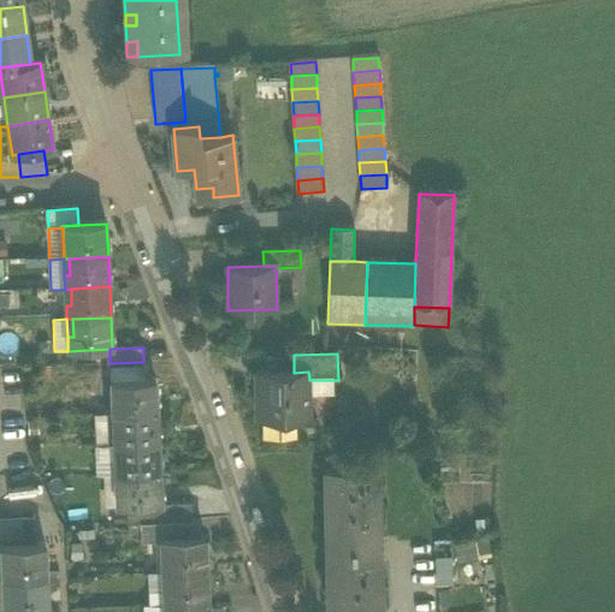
[(258,421),(262,421),(296,420),(309,420),(309,396),(309,380),(308,372),(294,373),(256,373),(258,421)]
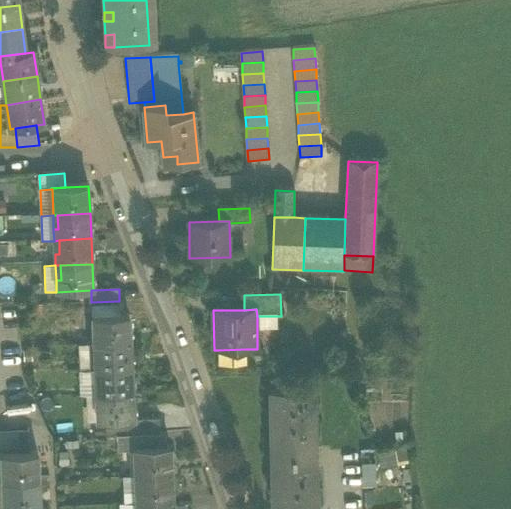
[(277,316),(257,316),(257,329),(277,329),(277,316)]
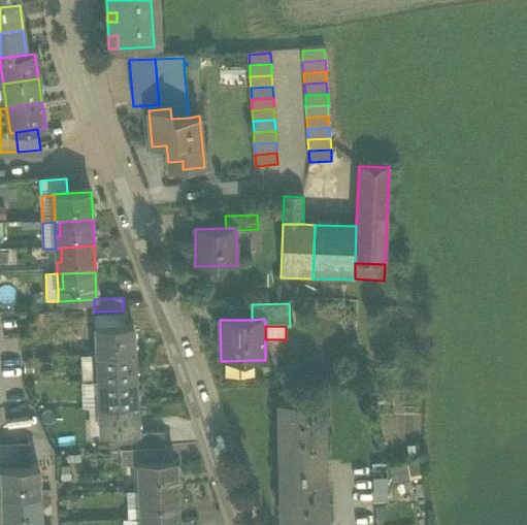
[(97,356),(102,355),(134,354),(133,327),(96,329),(96,331),(100,330),(101,343),(96,343),(97,351),(97,356)]
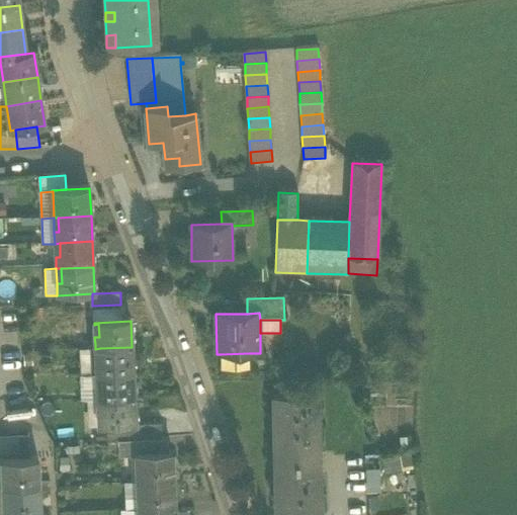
[(84,344),(95,344),(94,337),(94,325),(94,323),(83,323),(84,344)]
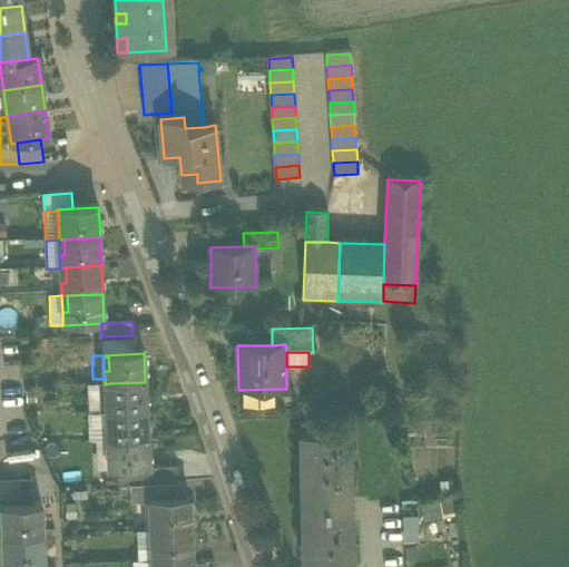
[(106,412),(111,412),(146,411),(145,382),(110,383),(110,400),(106,400),(106,412)]
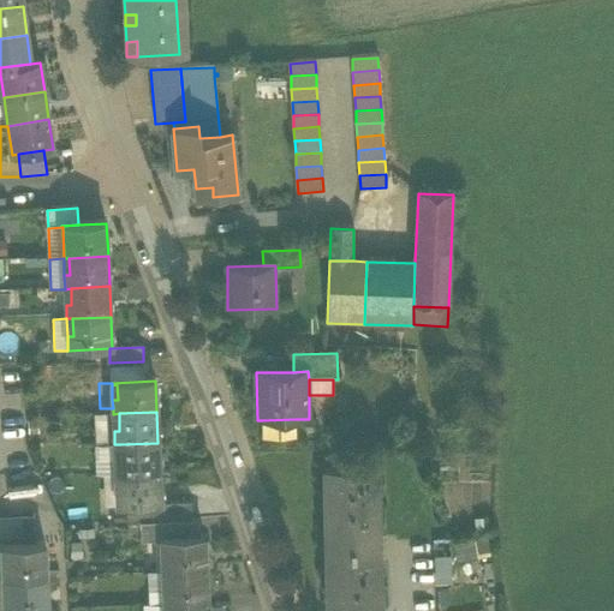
[(95,445),(114,444),(114,431),(113,414),(94,414),(95,445)]
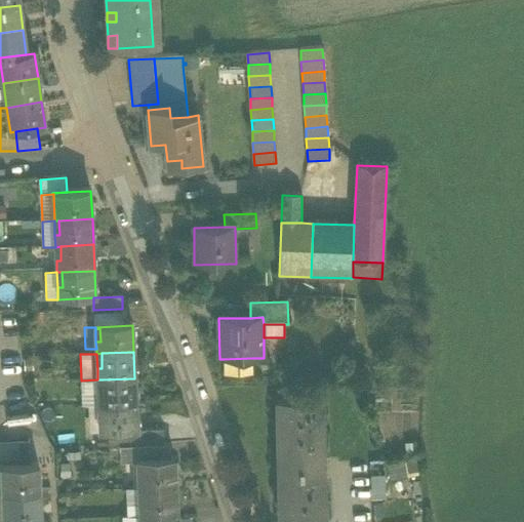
[(252,374),(252,358),(224,359),(224,375),(225,375),(252,374)]
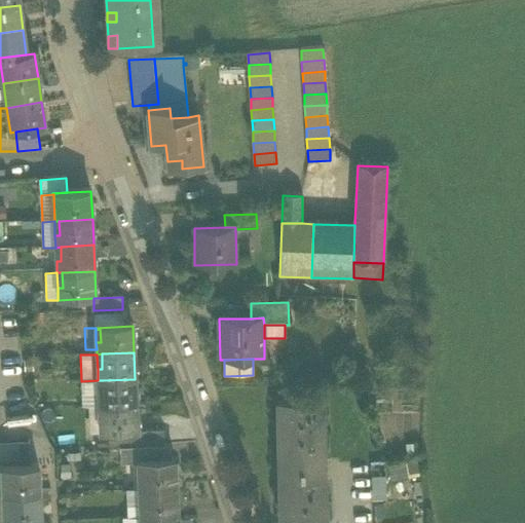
[(99,407),(104,407),(137,405),(135,379),(103,380),(104,396),(99,396),(99,407)]
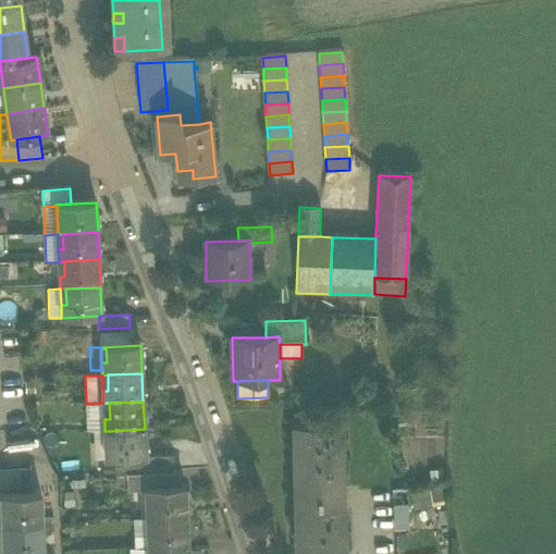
[(103,403),(86,404),(87,432),(104,431),(104,419),(103,403)]
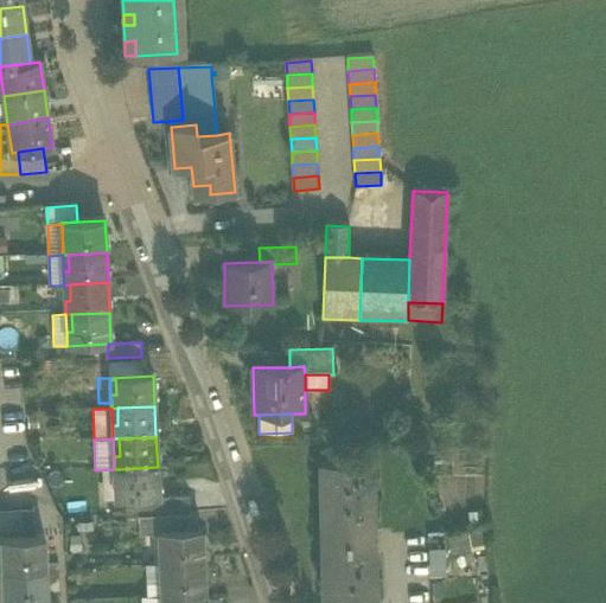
[(320,461),(321,538),(372,537),(370,460),(320,461)]
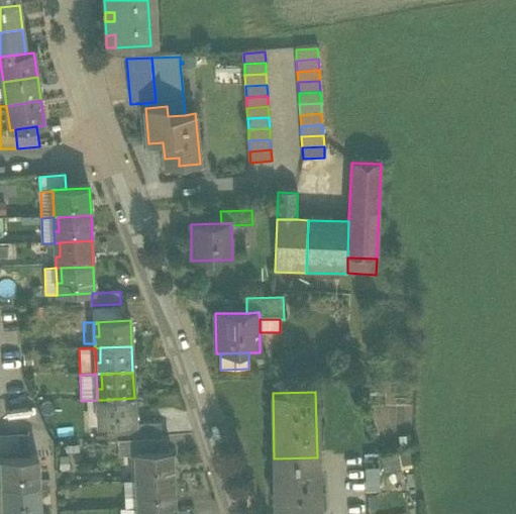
[(135,425),(134,398),(102,400),(103,414),(98,414),(98,427),(105,426),(118,426),(135,425)]
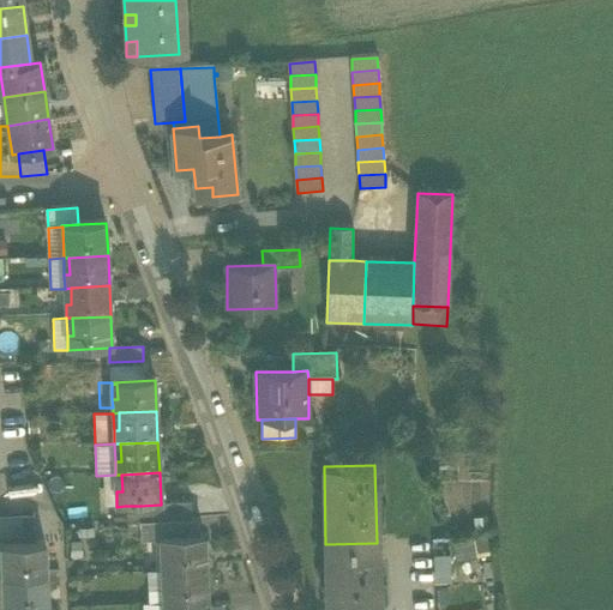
[(140,523),(161,521),(192,520),(192,503),(161,505),(140,506),(140,523)]
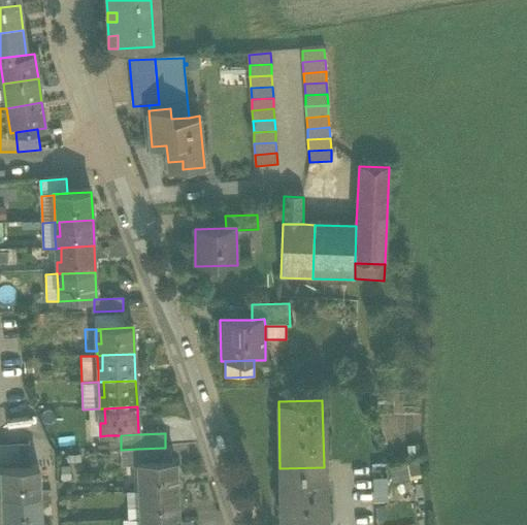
[(121,435),(107,435),(108,451),(121,450),(121,435)]
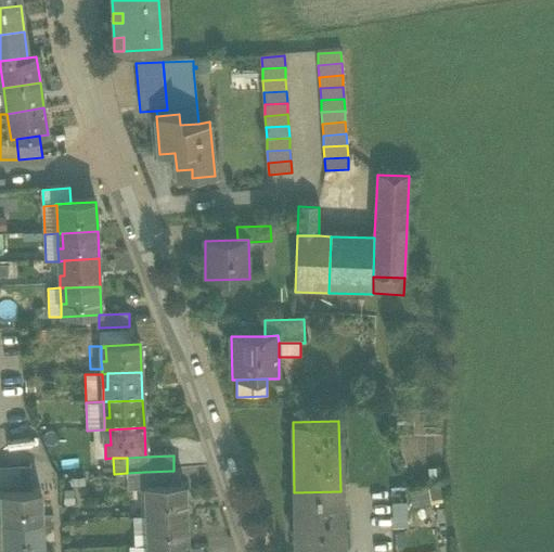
[(31,467),(20,469),(8,470),(0,469),(0,492),(0,493),(8,492),(20,492),(33,491),(40,491),(46,490),(46,474),(41,467),(31,467)]
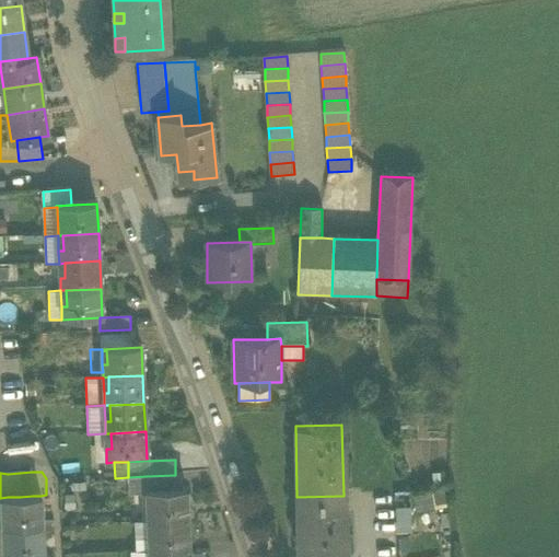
[(182,474),(175,475),(147,476),(148,490),(152,490),(183,489),(182,474)]
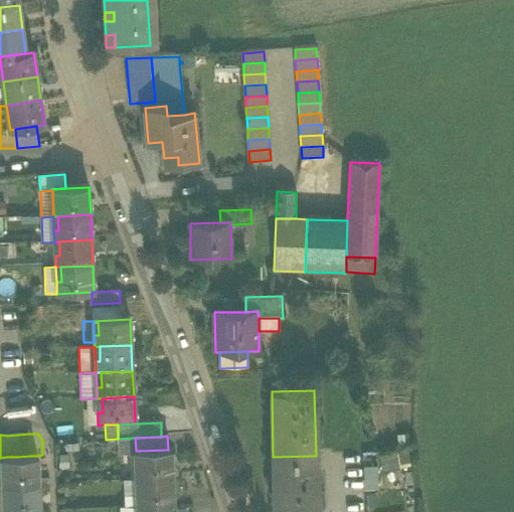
[(135,438),(118,439),(118,452),(135,451),(136,451),(135,438)]
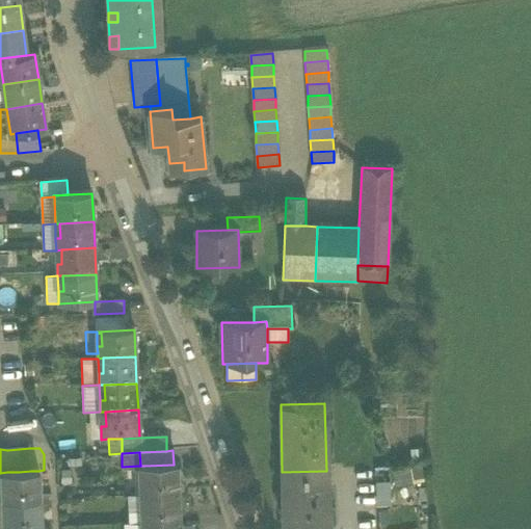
[(174,465),(144,466),(144,482),(139,483),(140,495),(145,495),(178,493),(177,465),(174,465)]
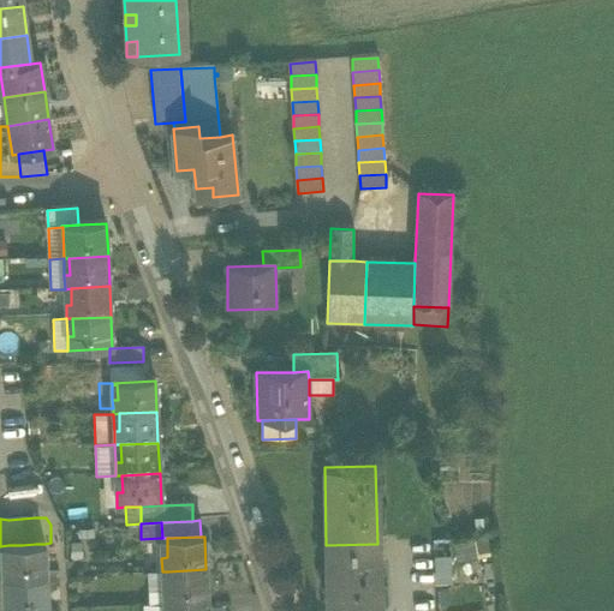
[(476,539),(451,546),(457,564),(482,556),(476,539)]
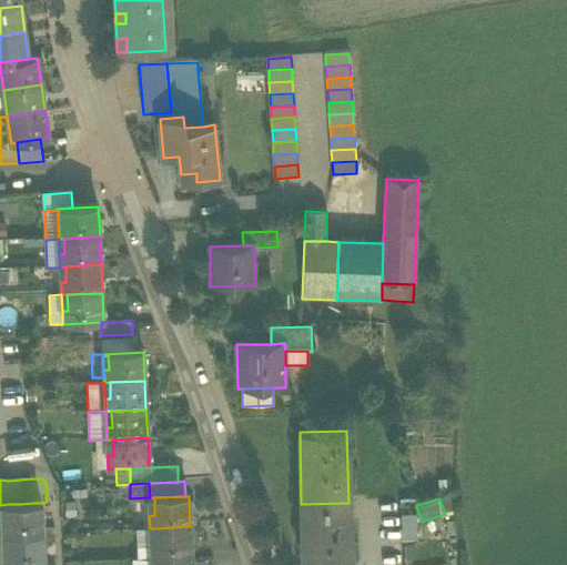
[(2,535),(7,535),(42,533),(41,503),(33,503),(20,504),(8,504),(6,507),(7,522),(1,523),(2,535)]
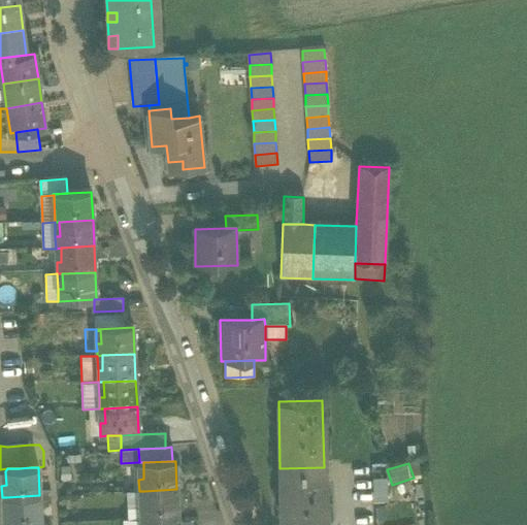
[(325,522),(324,467),(280,468),(282,523),(325,522)]
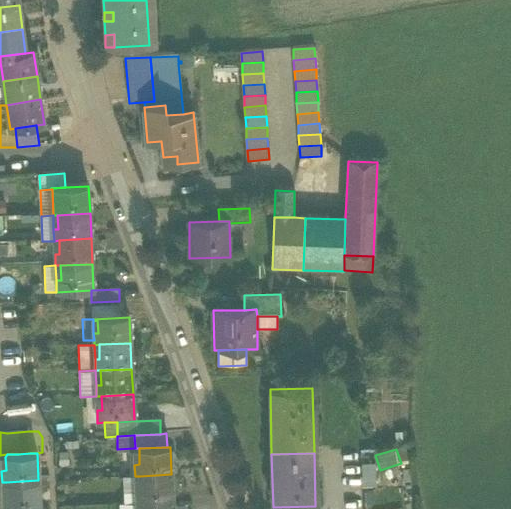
[(375,486),(375,463),(362,463),(362,486),(375,486)]
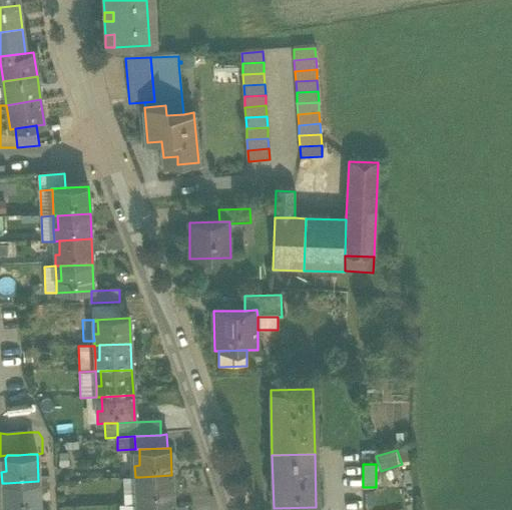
[(136,503),(141,503),(173,501),(171,475),(140,477),(141,493),(136,493),(136,503)]
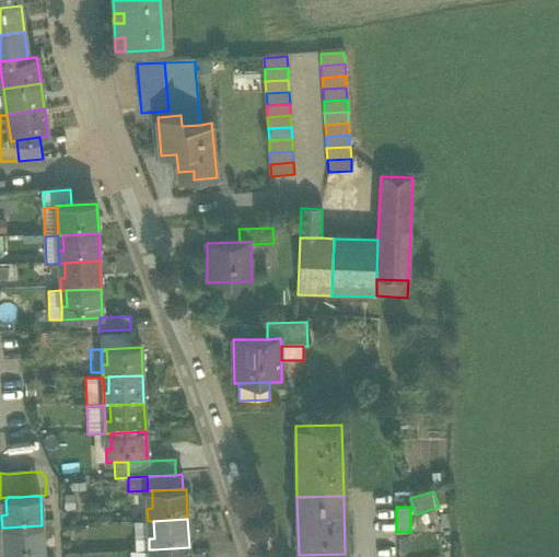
[(135,550),(149,549),(149,538),(148,521),(134,522),(135,550)]
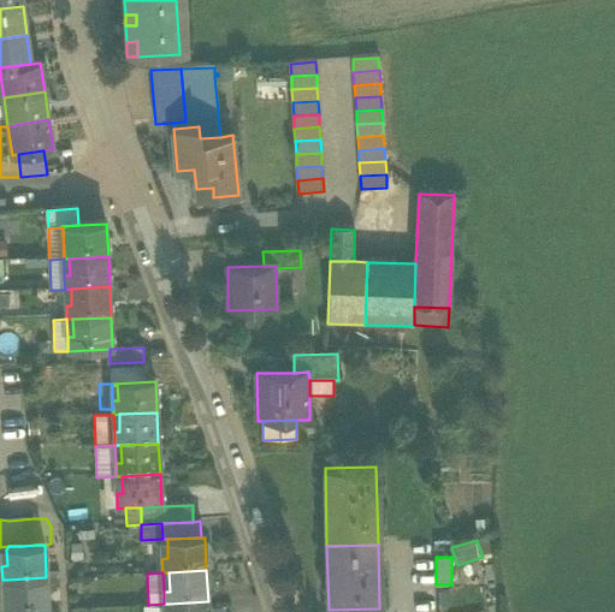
[(47,610),(46,577),(7,580),(9,598),(4,598),(4,611),(10,611),(47,610)]
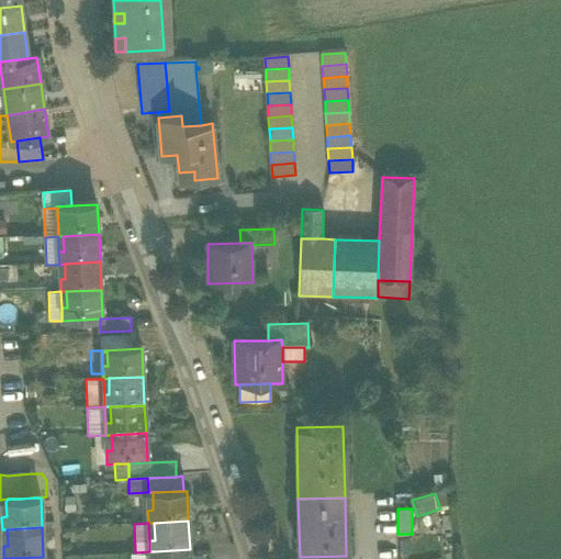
[(190,558),(190,549),(155,551),(155,558),(190,558)]
